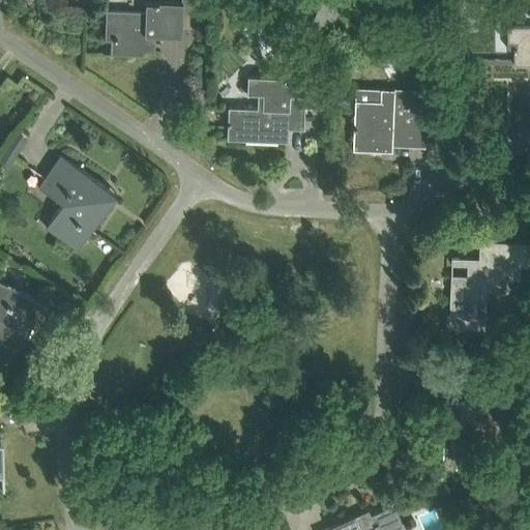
[(325,0),(323,0),(306,28),(323,37),(341,8),(325,0)]
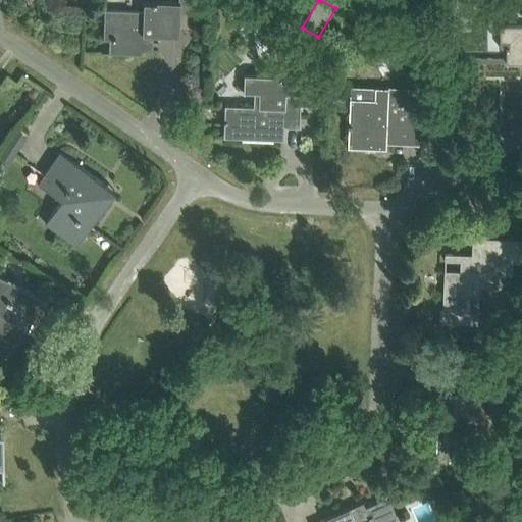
[(103,51),(103,52),(127,53),(127,55),(128,55),(128,53),(142,54),(143,50),(143,43),(153,44),(153,34),(164,35),(166,35),(178,35),(179,12),(180,2),(178,2),(166,1),(151,1),(151,2),(143,2),(143,10),(105,9),(105,10),(104,18),(103,39),(109,39),(109,51),(103,51)]
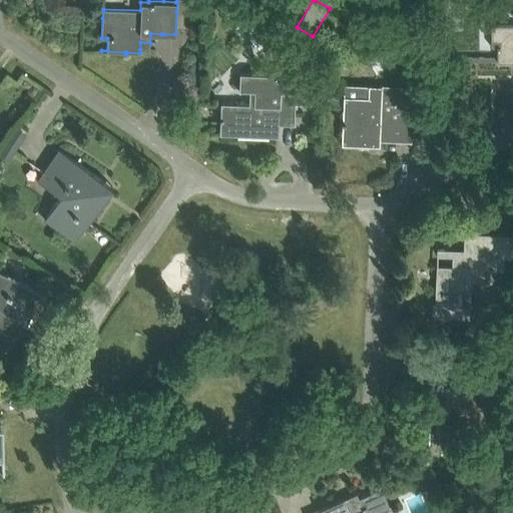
[(512,24),(497,24),(497,42),(497,62),(512,61),(512,24)]
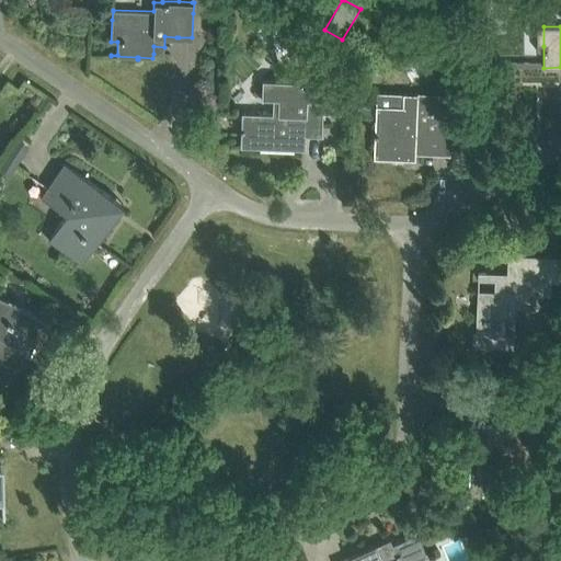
[(324,61),(320,58),(316,58),(311,61),(311,67),(316,70),(321,70),(324,67),(324,61)]
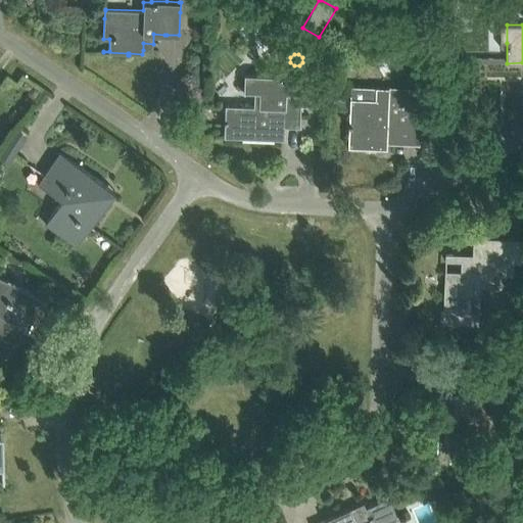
[(225,106),(225,116),(224,137),(284,139),(285,117),(300,117),(301,97),(301,78),(244,76),(243,93),(259,94),(258,107),(225,106)]
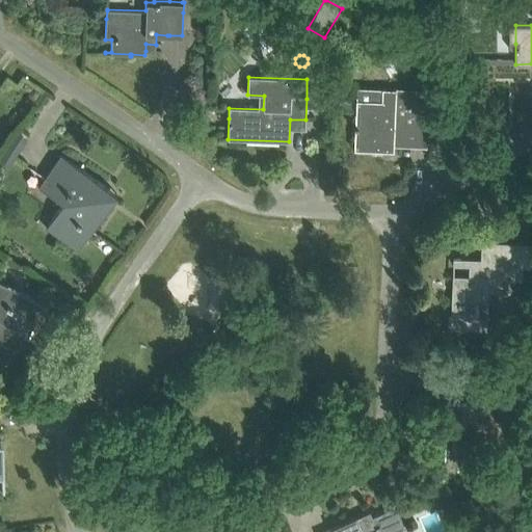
[(356,87),(355,128),(354,150),(394,151),(394,144),(429,145),(430,125),(431,90),(356,87)]
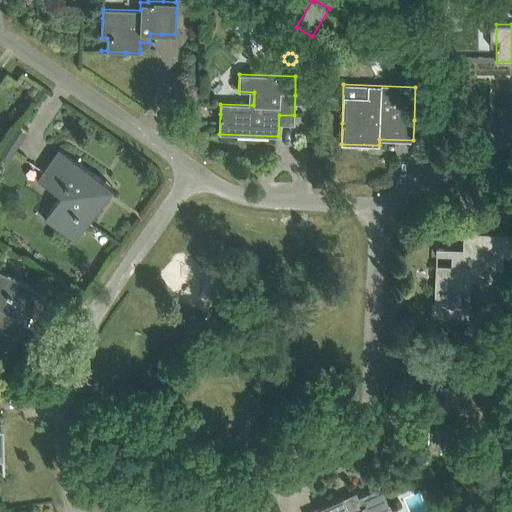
[(0,151),(0,156),(8,162),(27,133),(16,126),(0,151)]
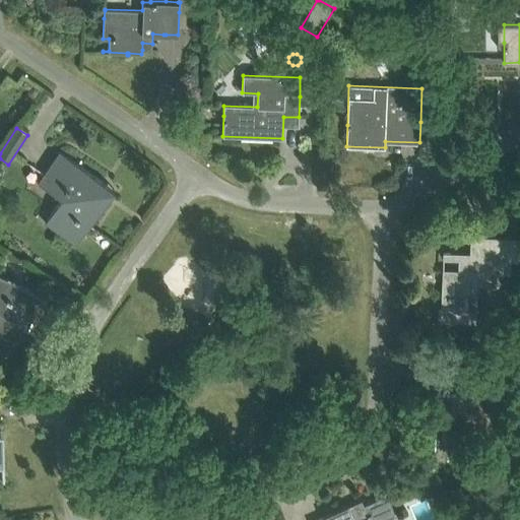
[(45,222),(60,233),(76,244),(107,199),(104,197),(100,187),(104,181),(59,150),(38,182),(61,198),(45,222)]
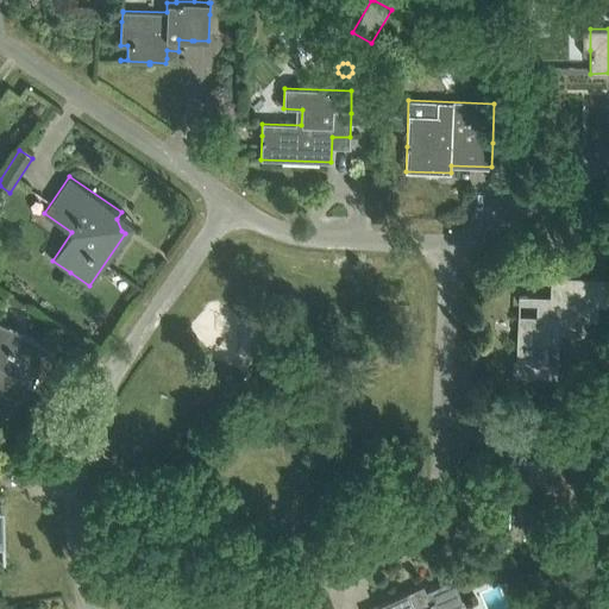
[(513,375),(537,376),(537,368),(557,369),(559,332),(565,333),(565,325),(581,326),(581,319),(597,320),(597,305),(608,305),(608,278),(551,276),(550,305),(537,303),(537,316),(518,315),(516,358),(513,358),(513,375)]
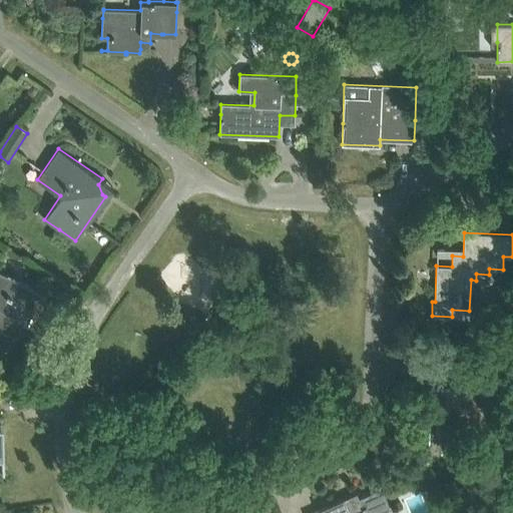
[(47,294),(29,285),(0,271),(0,350),(5,353),(22,318),(26,320),(30,312),(33,314),(38,303),(41,305),(47,294)]
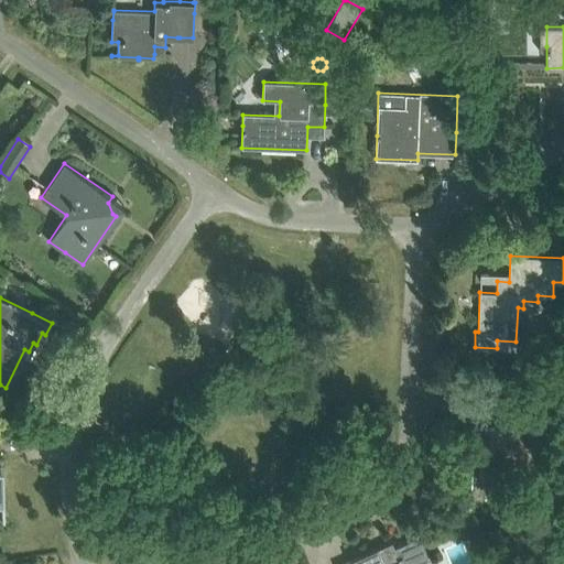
[(519,381),(518,393),(533,394),(533,382),(519,381)]
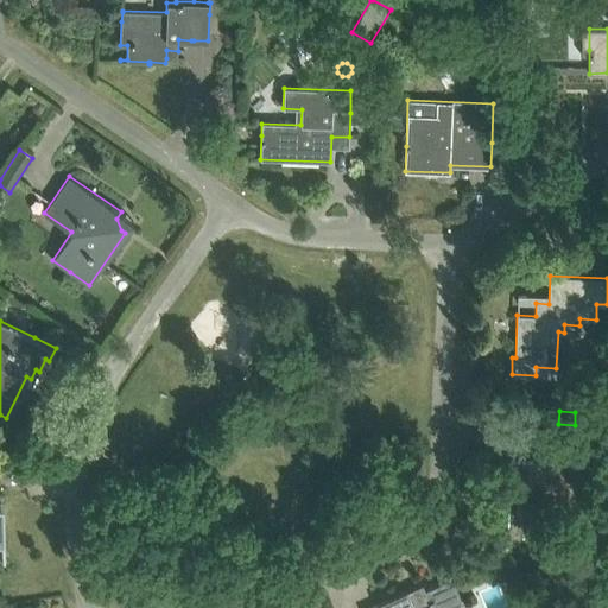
[(518,514),(542,514),(543,515),(543,506),(588,507),(590,449),(544,447),(543,462),(511,460),(510,486),(519,487),(518,514)]
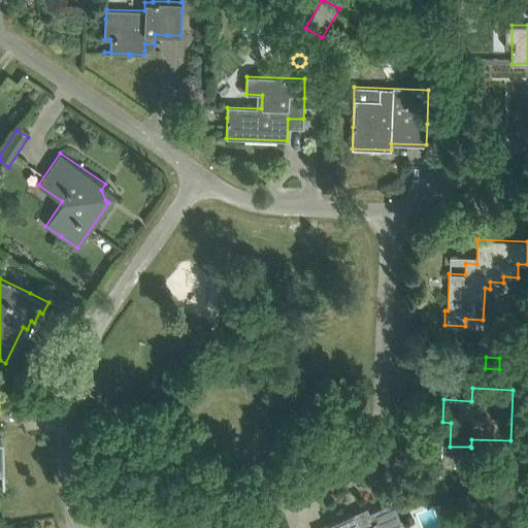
[(329,524),(319,527),(405,527),(402,519),(400,520),(393,502),(356,518),(353,513),(328,523),(329,524)]
